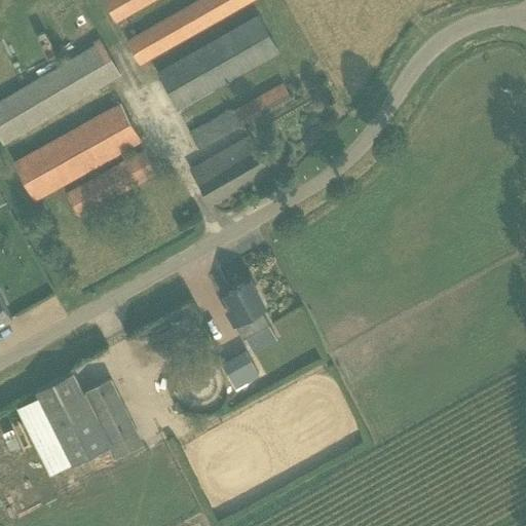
[(104,0),(116,22),(154,0),(104,0)]
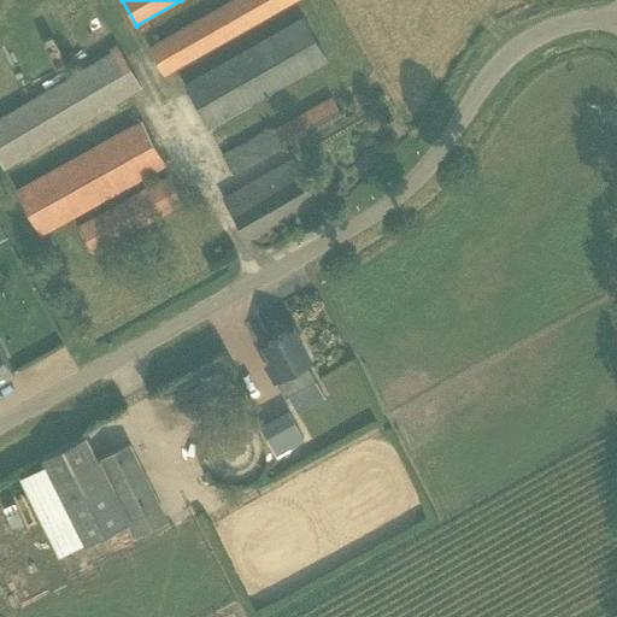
[(228,0),(148,46),(165,76),(297,0),(228,0)]
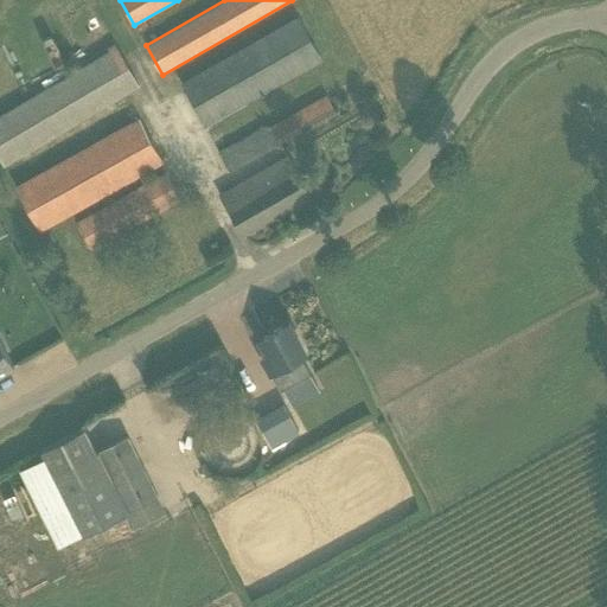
[(299,16),(181,82),(206,127),(324,59),(299,16)]
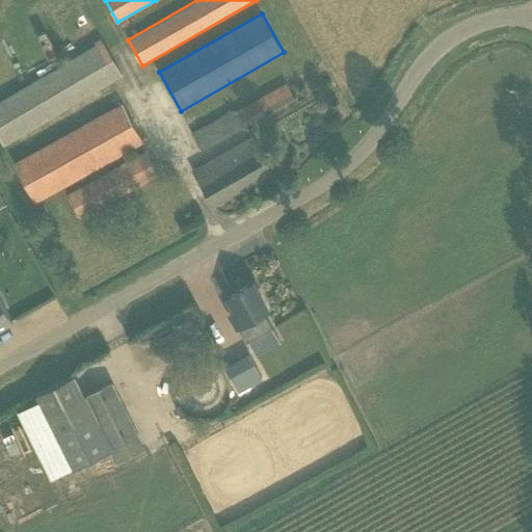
[(97,44),(0,100),(0,137),(4,145),(124,76),(101,36),(95,41),(97,44)]
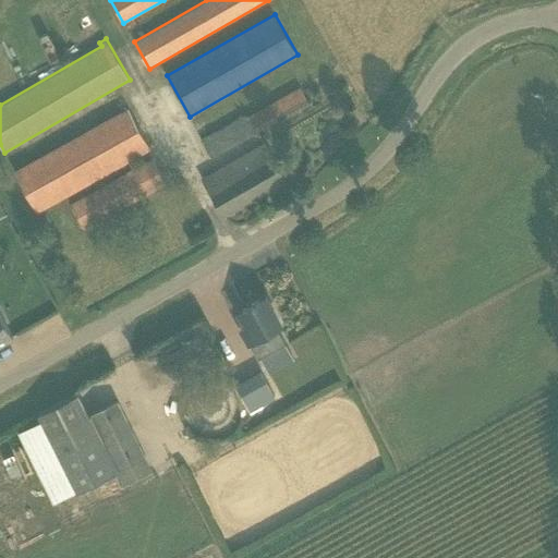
[(300,87),(269,105),(275,114),(305,98),(300,87)]
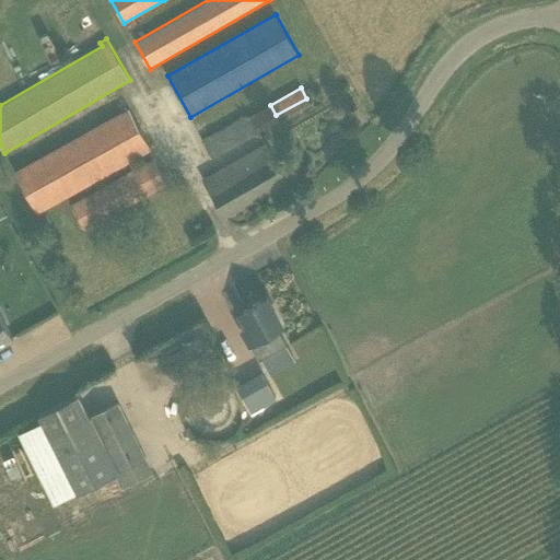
[(36,212),(150,149),(129,109),(15,173),(36,212)]
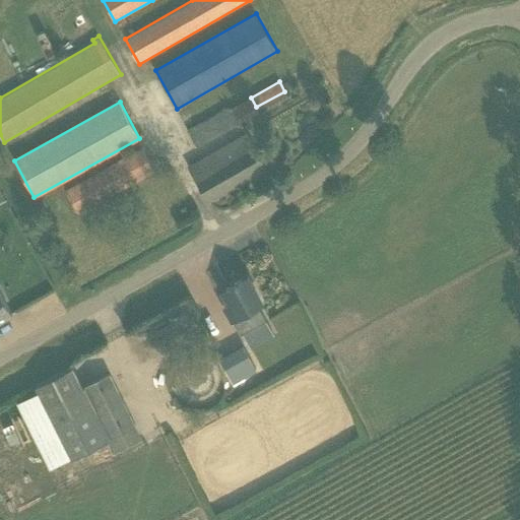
[(196,146),(240,123),(237,119),(232,109),(232,108),(188,132),(196,146)]
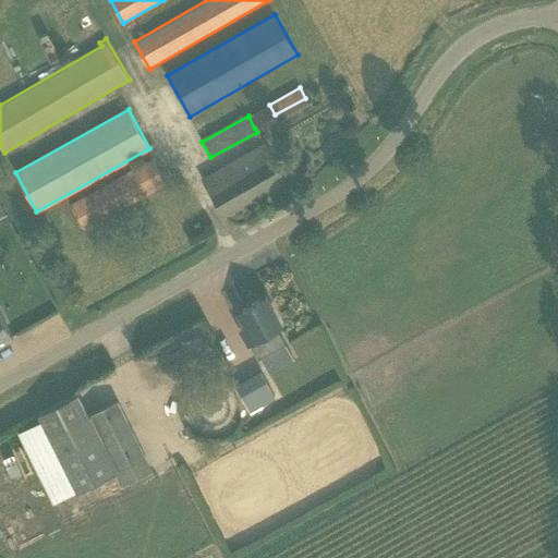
[(286,182),(267,147),(266,146),(240,160),(204,180),(223,216),(286,182)]
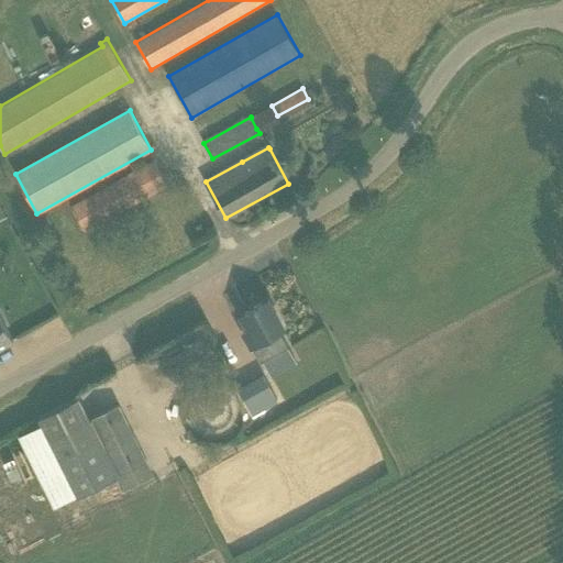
[(166,185),(152,159),(70,206),(84,231),(166,185)]
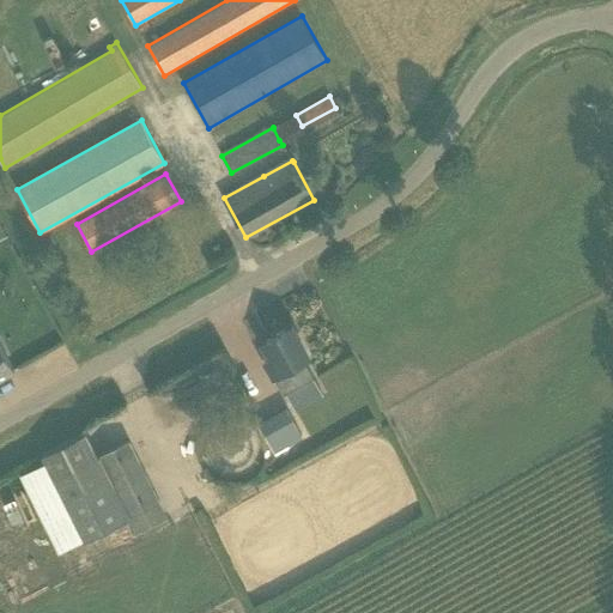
[(269,358),(263,362),(283,394),(315,376),(305,359),(308,357),(291,326),(261,343),(269,358)]
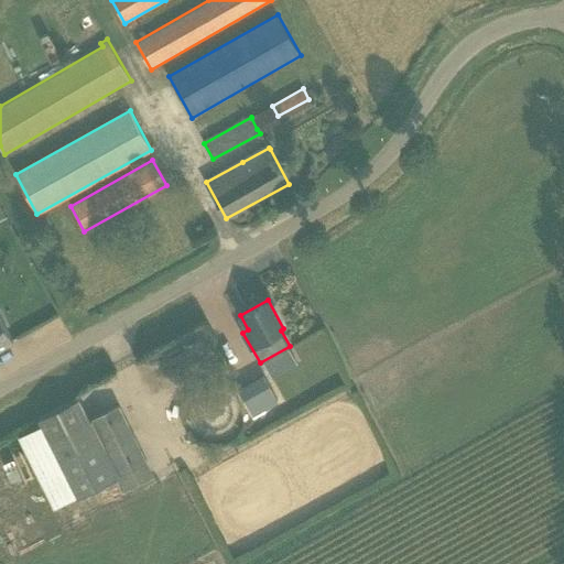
[(0,348),(13,342),(0,317),(0,348)]
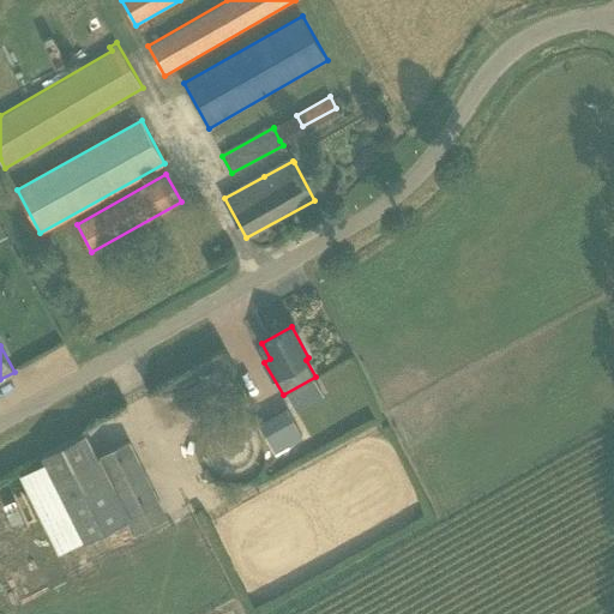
[(167,519),(139,464),(128,443),(98,457),(130,519),(137,535),(167,519)]
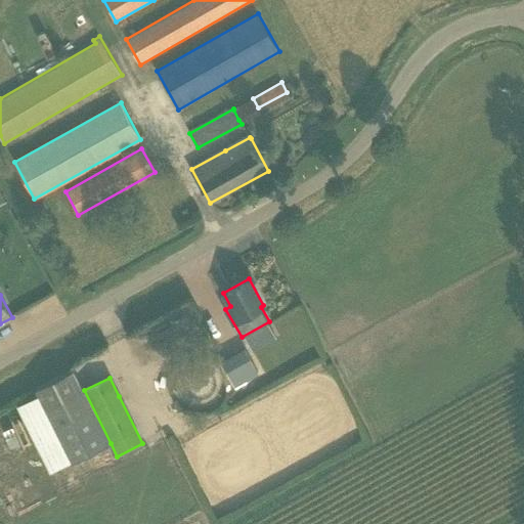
[(111,443),(84,390),(47,408),(73,462),(111,443)]
